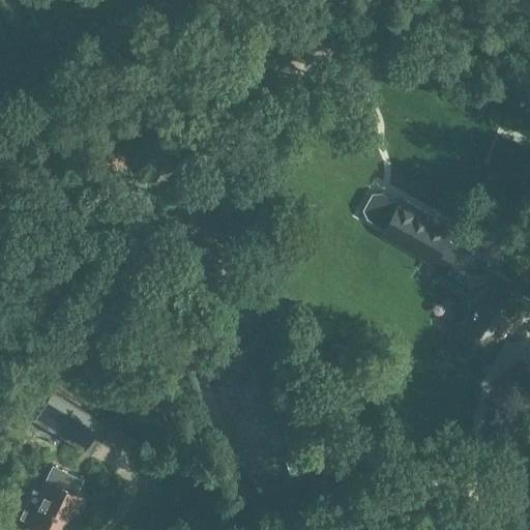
[(454,231),(401,200),(380,236),(446,273),(461,248),(449,241),(454,231)]
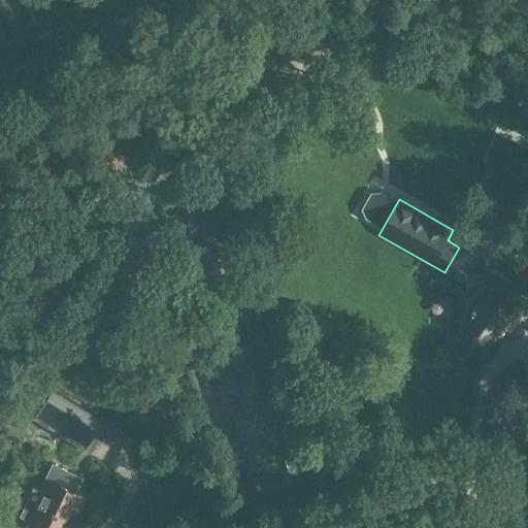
[(470,349),(480,355),(487,353),(497,334),(499,335),(507,322),(505,320),(513,307),(482,290),(457,334),(468,342),(470,349)]
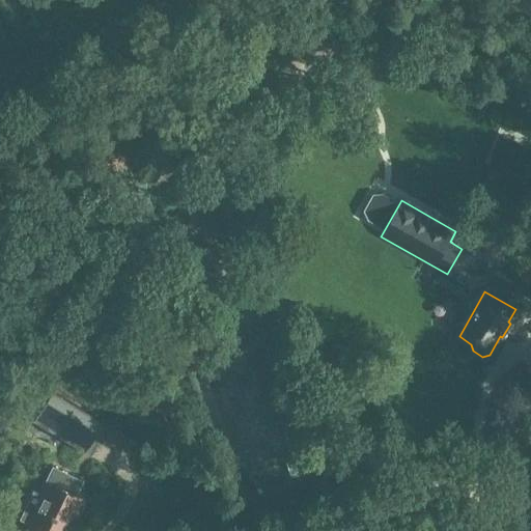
[(36,418),(87,449),(104,422),(52,391),(36,418)]
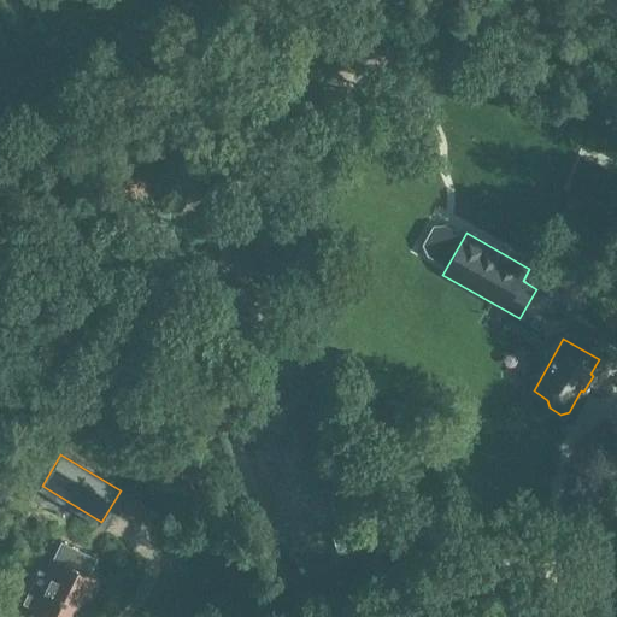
[(47,577),(31,609),(48,616),(74,616),(80,607),(83,609),(97,581),(52,558),(43,575),(47,577)]
